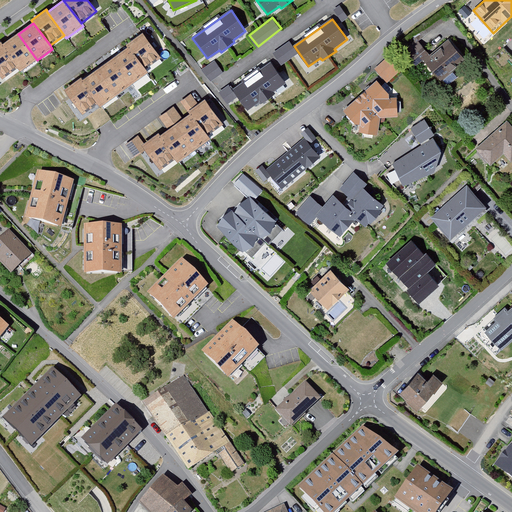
[(143,32),(126,44),(145,68),(162,57),(143,32)]
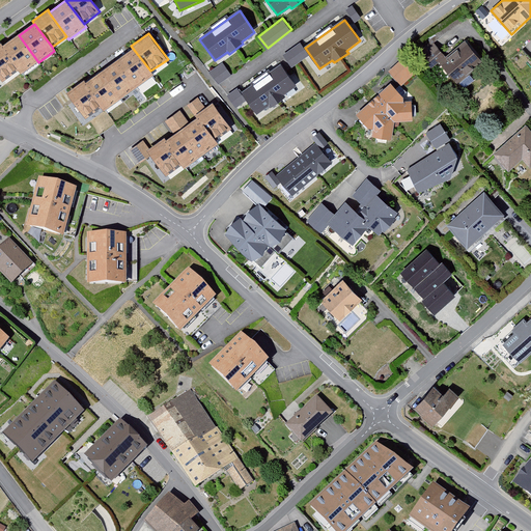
[(19,35),(2,47),(19,71),(22,74),(38,62),(19,35)]
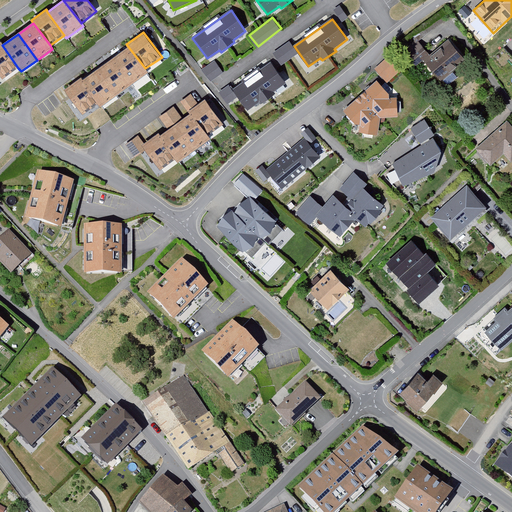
[(426,65),(450,92),(460,83),(456,79),(472,64),(453,42),(426,65)]
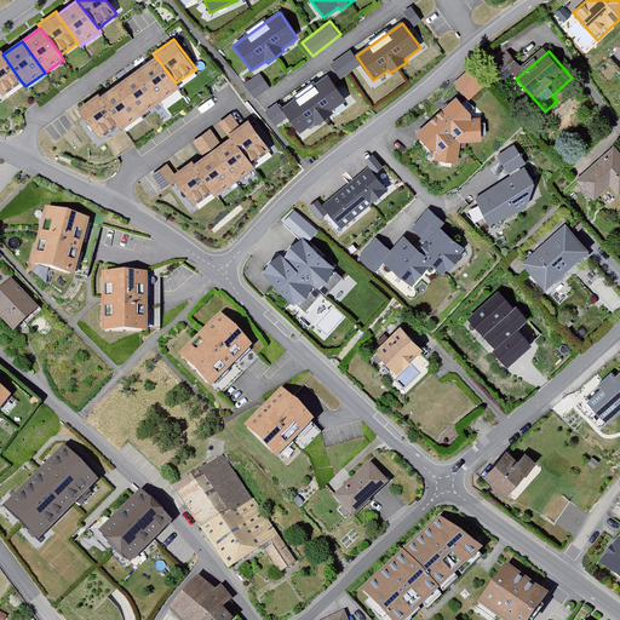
[(1,52),(0,52),(0,92),(3,97),(22,82),(3,55),(1,52)]
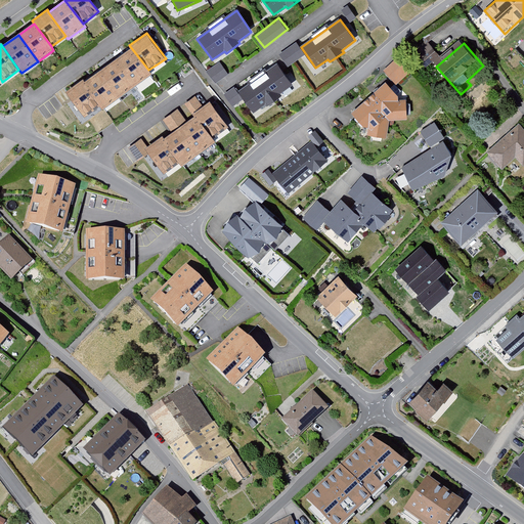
[(131,48),(114,60),(135,87),(151,74),(148,70),(131,48)]
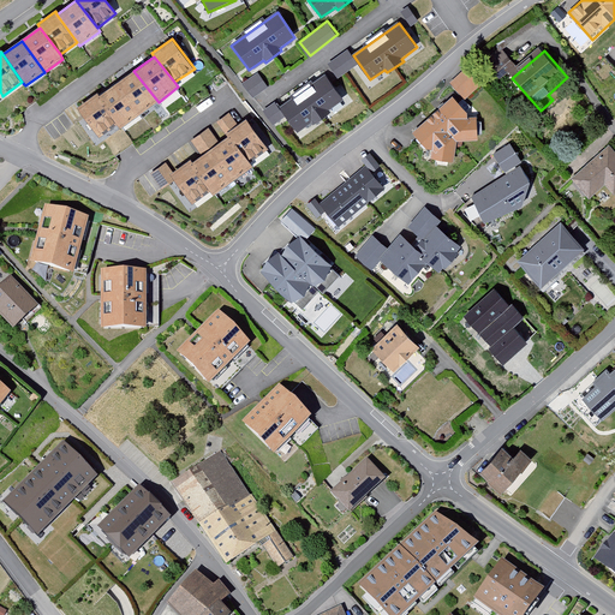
[(467,65),(451,81),(466,97),(483,82),(467,65)]
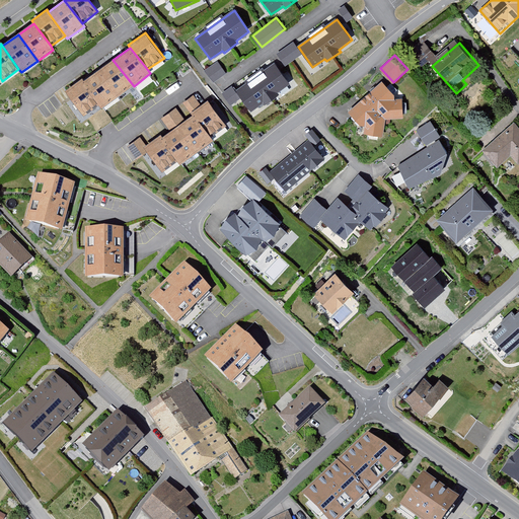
[(113,60),(98,71),(119,96),(133,85),(113,60)]
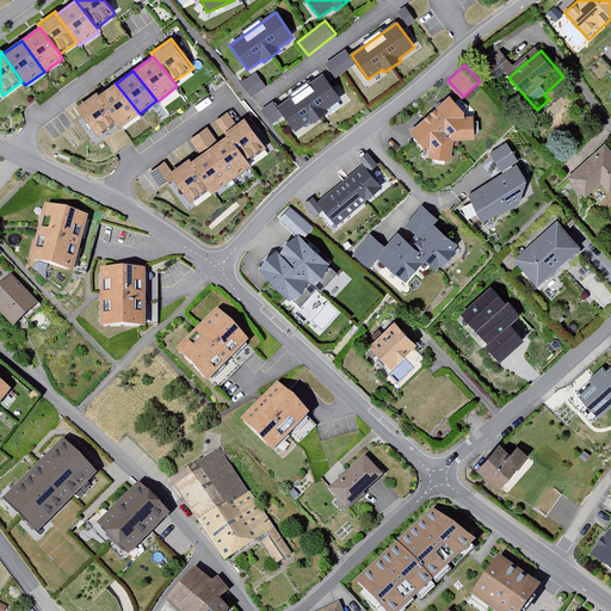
[(252,94),(266,84),(255,71),(241,81),(252,94)]
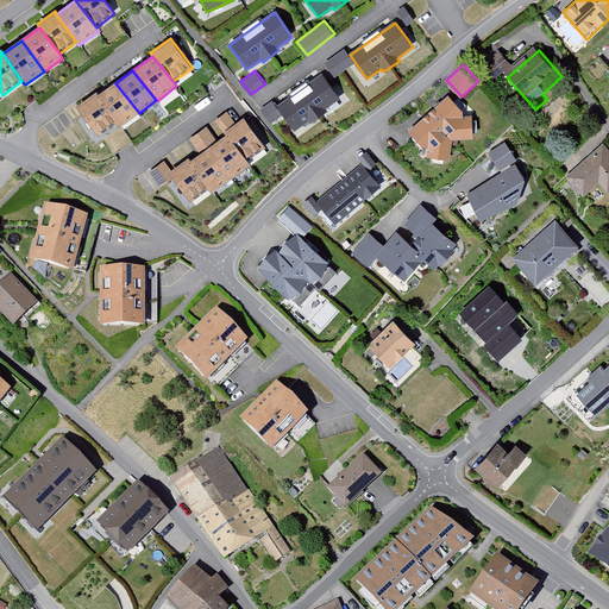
[(321,74),(276,107),(293,131),(307,121),(309,124),(326,112),(324,110),(339,99),(321,74)]
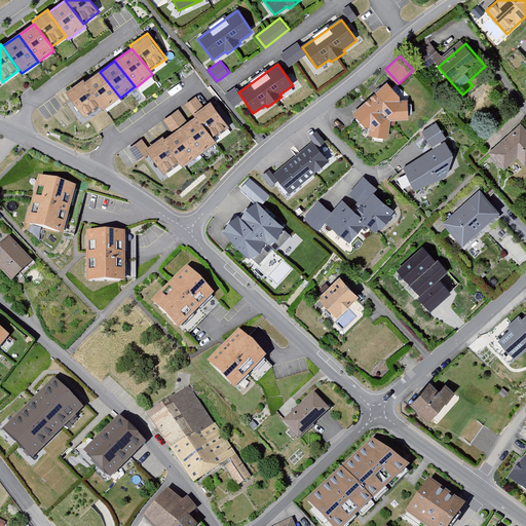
[(99,72),(85,81),(103,110),(120,98),(99,72)]
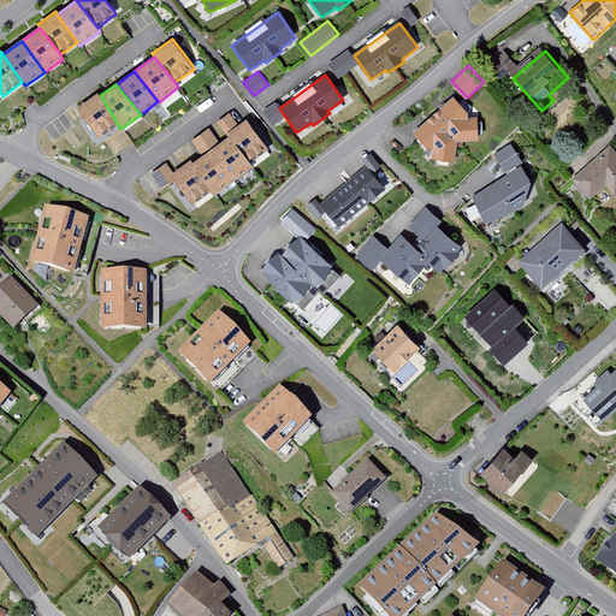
[(96,93),(77,107),(100,137),(118,124),(96,93)]
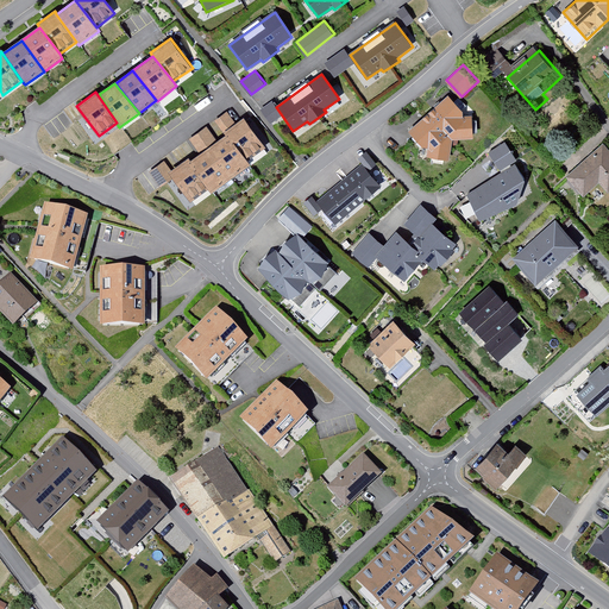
[(449,95),(428,114),(453,139),(473,138),(471,117),(465,115),(449,95)]
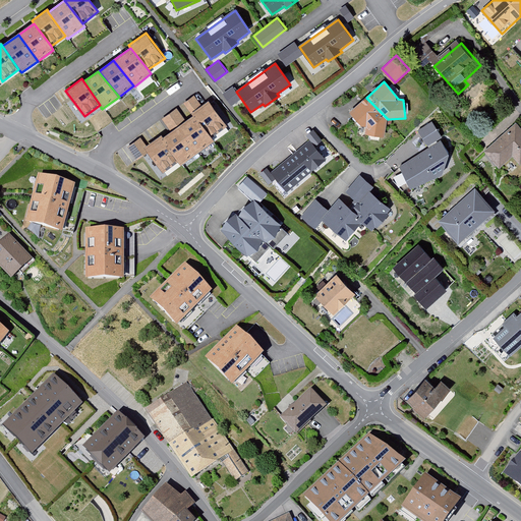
[(388,119),(366,98),(349,112),(365,128),(365,133),(385,137),(388,119)]
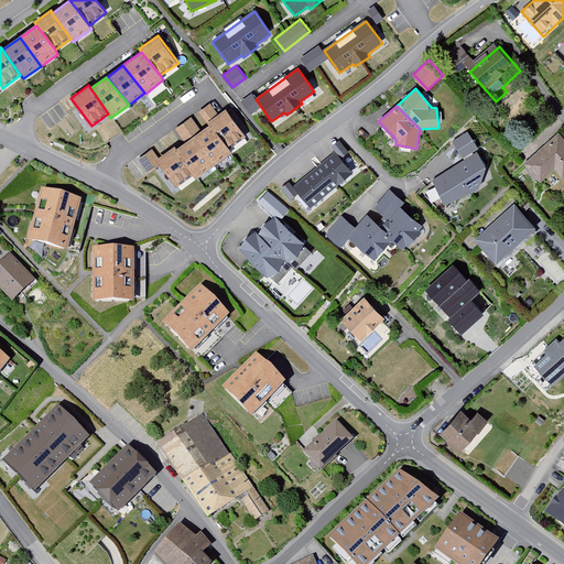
[(227,108),(209,121),(228,147),(246,137),(227,108)]
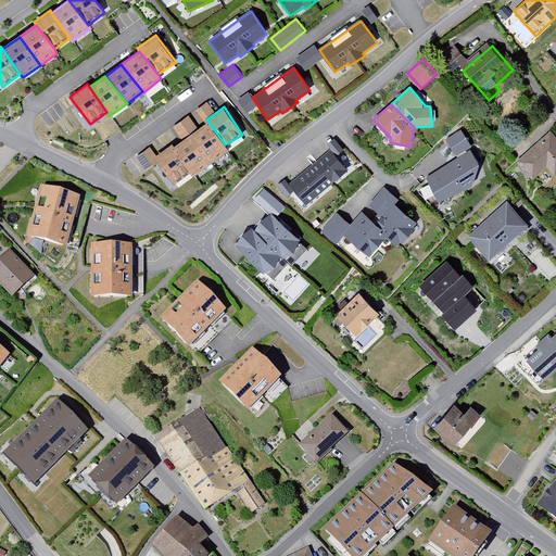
[(190,114),(174,125),(182,137),(198,126),(190,114)]
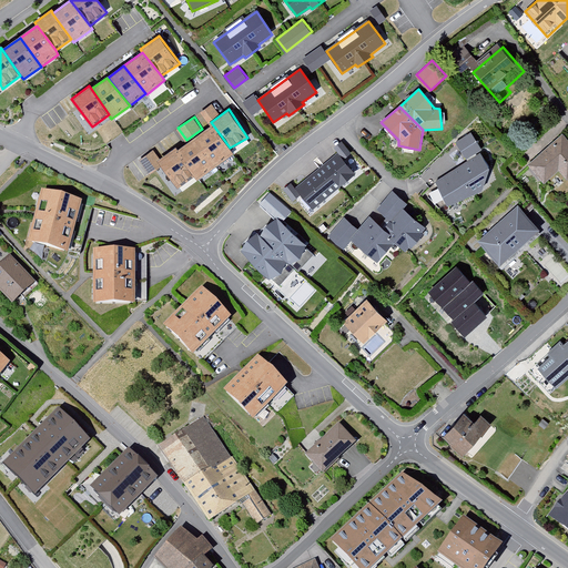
[(212,125),(191,140),(215,166),(234,153),(230,148),(212,125)]
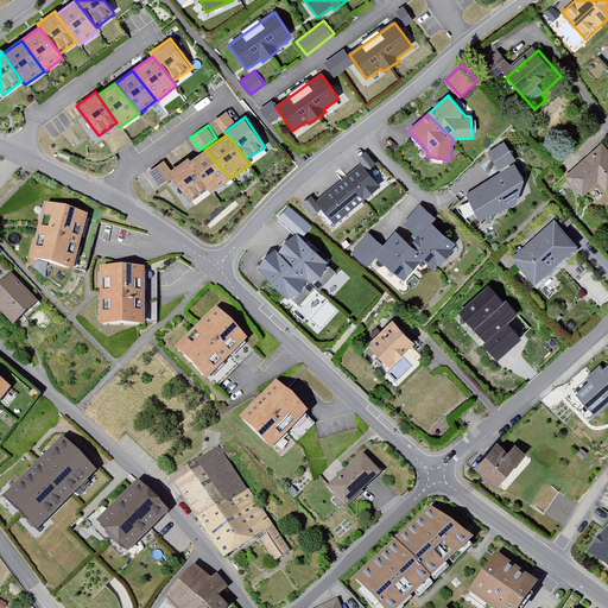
[(505,143),(487,153),(499,171),(515,160),(505,143)]
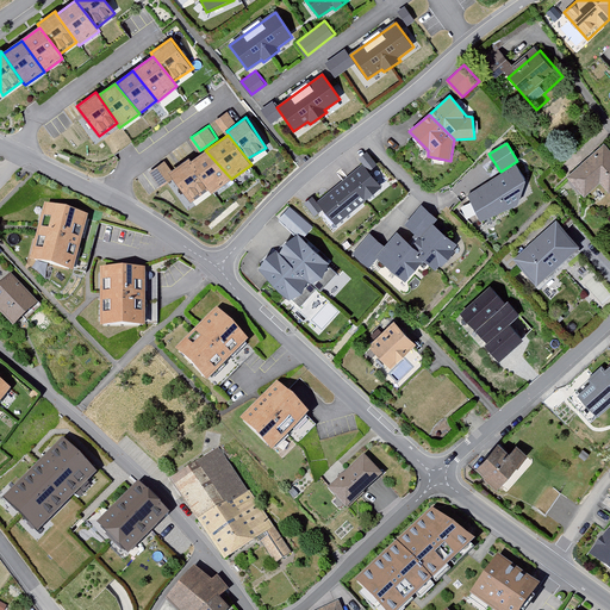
[(609,149),(605,144),(567,178),(587,200),(602,186),(609,194),(609,149)]
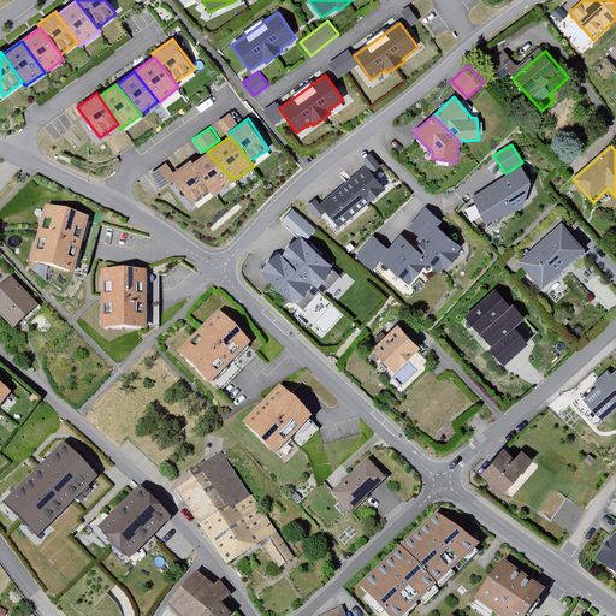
[(207,152),(193,163),(214,195),(234,181),(207,152)]
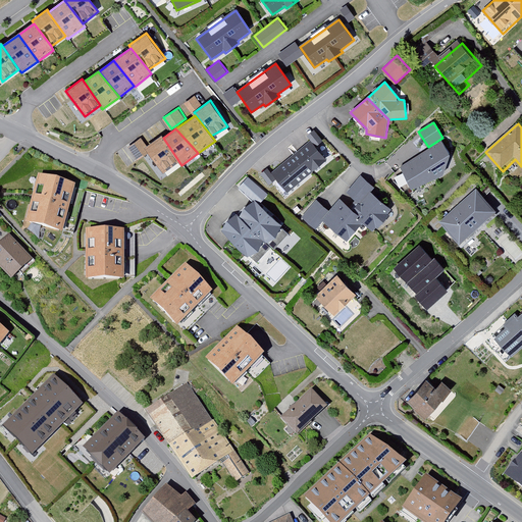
[(276,179),(288,193),(327,160),(317,147),(324,141),(314,128),(306,136),(310,140),(270,172),(267,168),(260,174),(269,185),(276,179)]
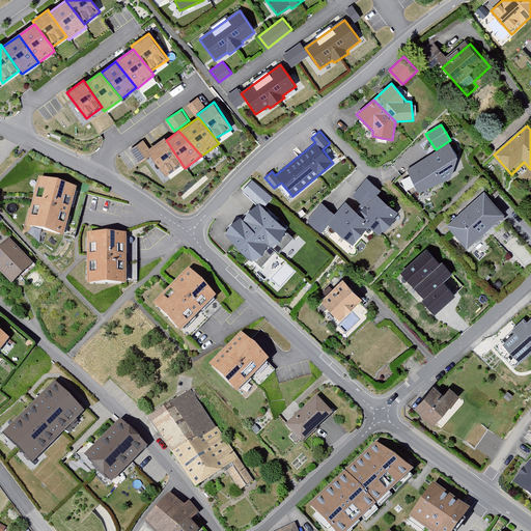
[(164,138),(147,149),(167,176),(182,165),(166,140),(164,138)]
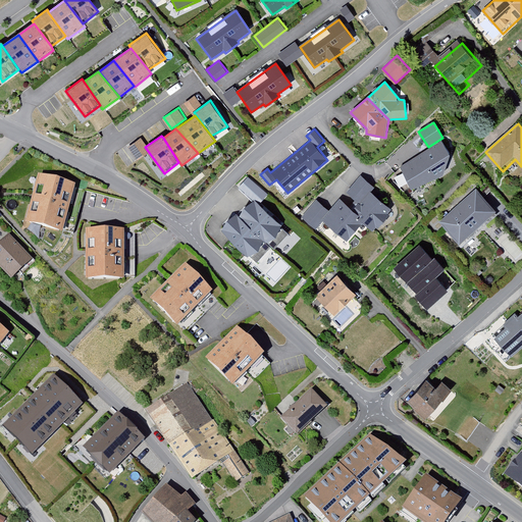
[(441,142),(400,168),(410,190),(444,175),(450,154),(441,142)]
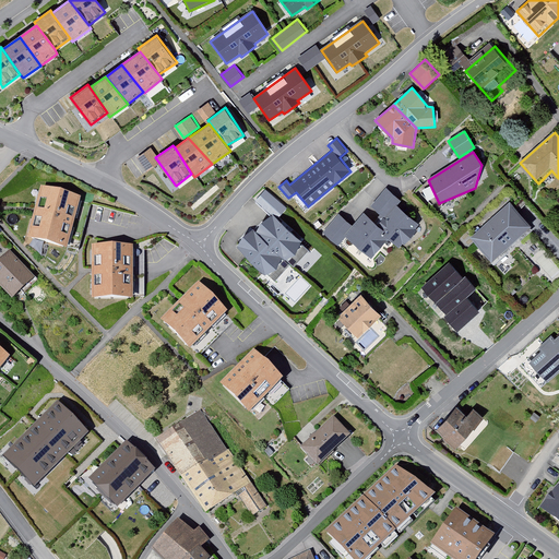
[(81,198),(40,188),(27,240),(68,250),(81,198)]
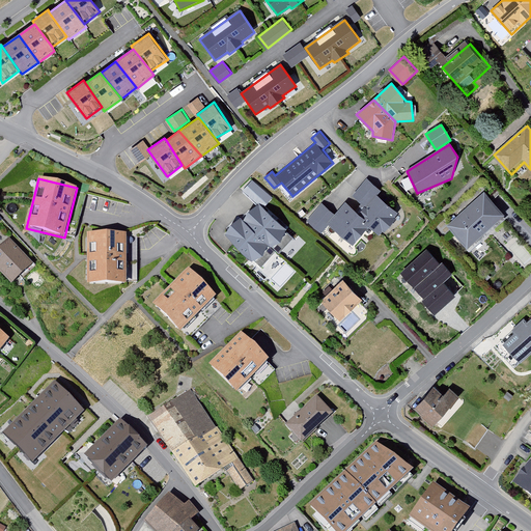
[(335,215),(328,224),(353,246),(368,228),(380,236),(383,232),(385,233),(396,220),(394,219),(398,214),(378,196),(381,191),(366,178),(353,197),(362,205),(356,213),(345,202),(335,215)]
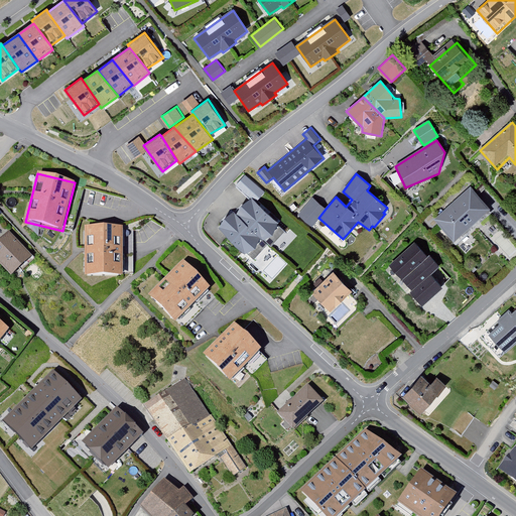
[(252,199),(256,203),(265,192),(245,175),(236,185),(252,199)]
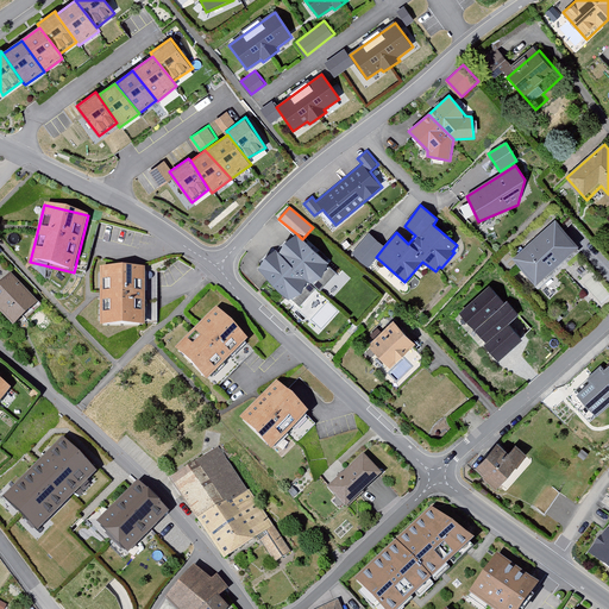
[(581,250),(554,220),(513,257),(539,286),(581,250)]
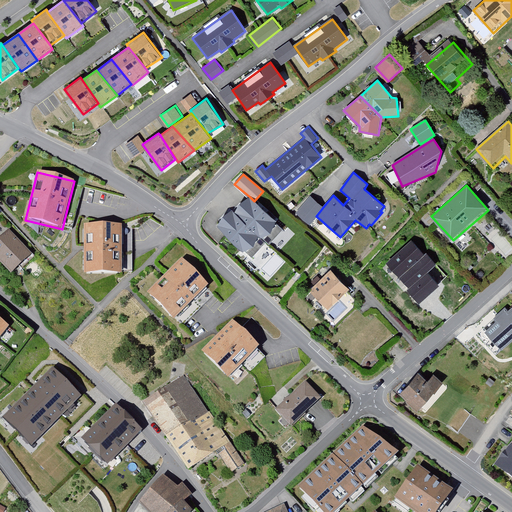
[(316,216),(323,207),(310,196),(295,213),(309,225),(316,216)]
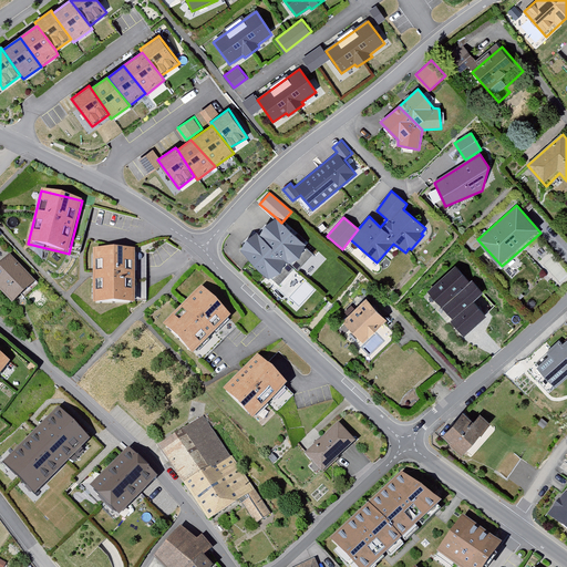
[(281,223),(277,218),(265,227),(259,236),(257,233),(246,240),(240,251),(268,280),(280,275),(286,265),(300,259),(307,246),(281,223)]
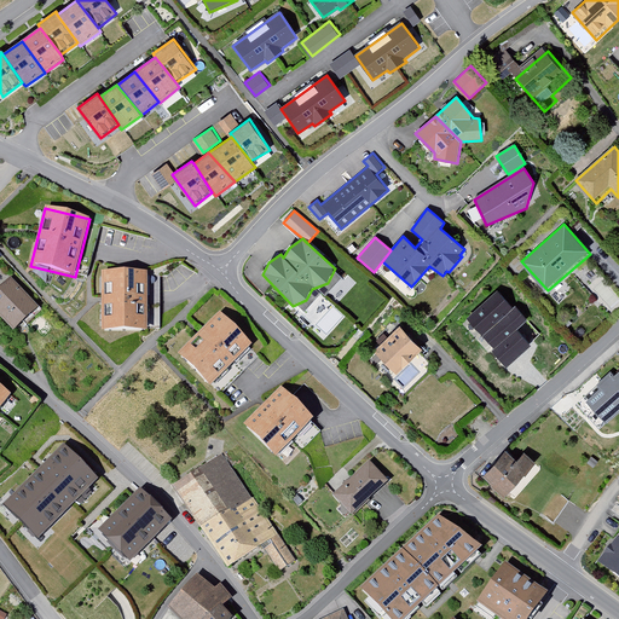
[(148,270),(103,270),(103,329),(148,329),(148,270)]
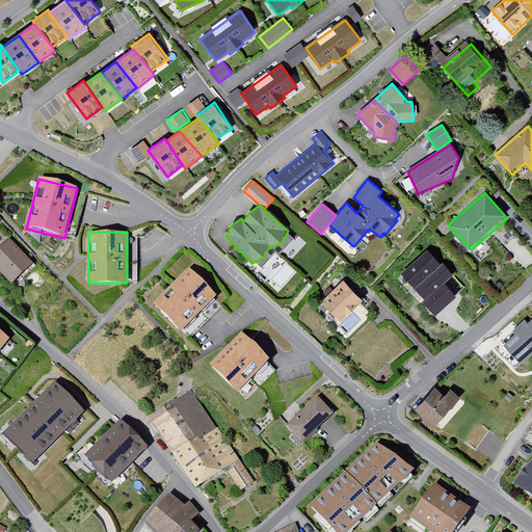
[(0,257),(0,273),(18,291),(38,271),(12,245),(0,257)]
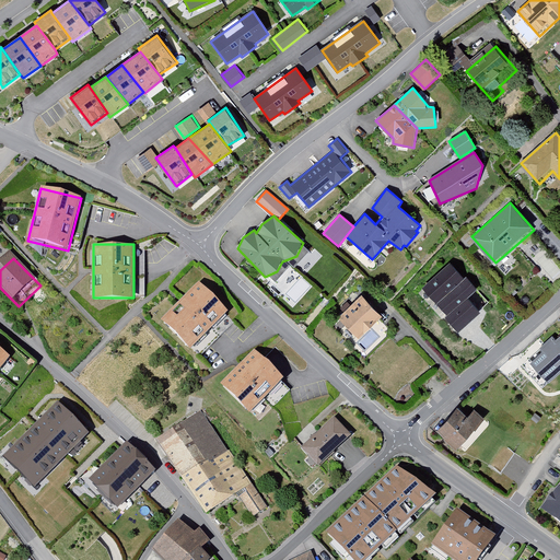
[(450,263),(422,289),(446,316),(445,317),(458,333),(480,313),(467,299),(478,290),(466,278),(465,279),(450,263)]
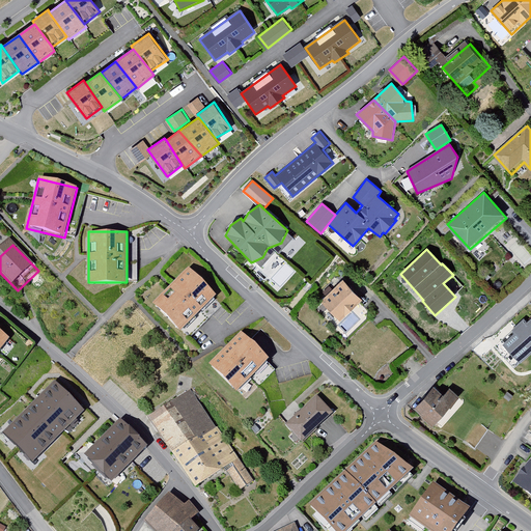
[(189,269),(154,305),(180,334),(216,298),(189,269)]
